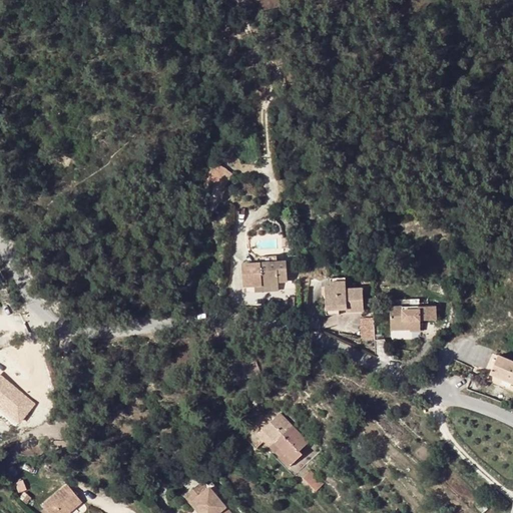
[(210,177),(224,187),(235,173),(220,162),(210,177)]
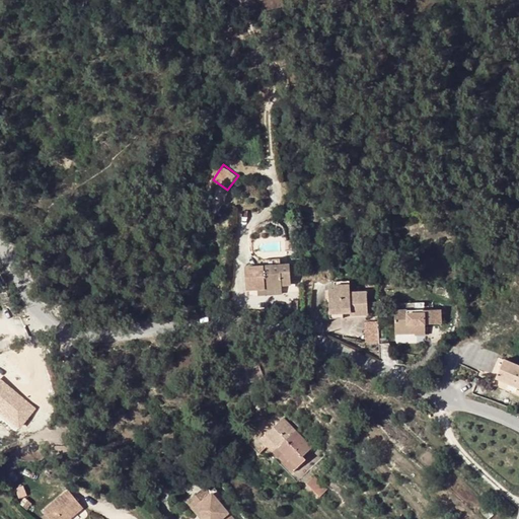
[(292,284),(290,265),(281,266),(264,267),(245,268),(246,290),(258,289),(283,287),(283,285),(292,284)]
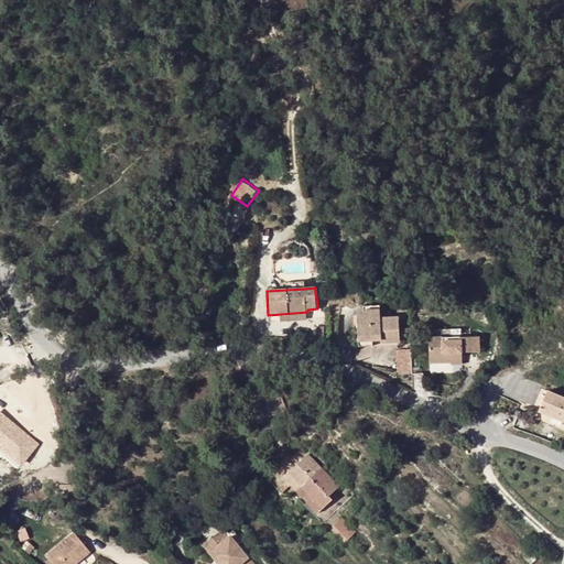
[(361,311),(377,310),(377,300),(361,301),(361,311)]
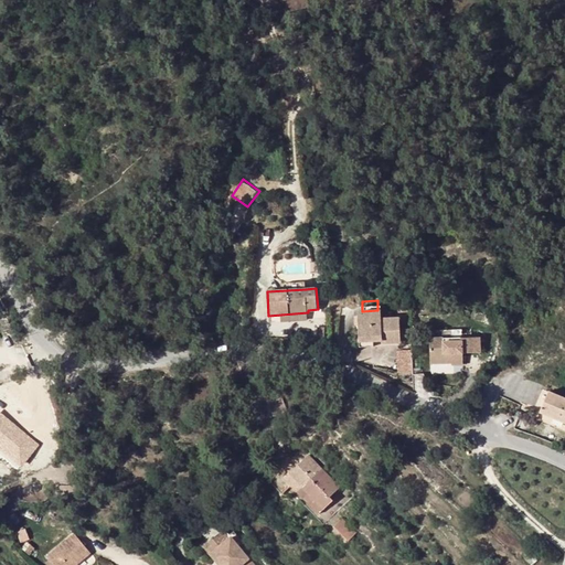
[(352,337),(372,337),(372,332),(381,332),(381,336),(381,338),(400,338),(397,312),(377,312),(377,310),(362,311),(351,311),(352,337)]
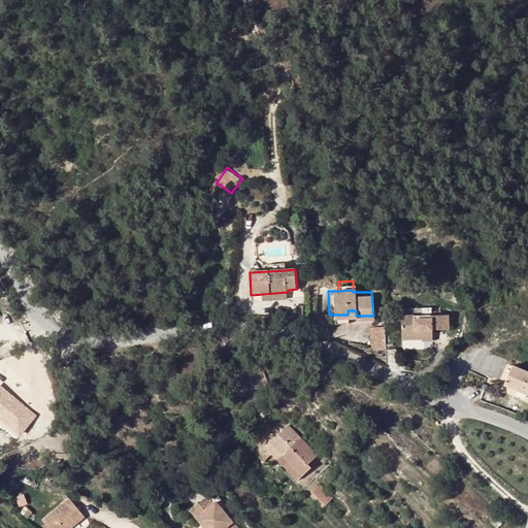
[(300,319),(308,318),(307,305),(300,305),(300,319)]
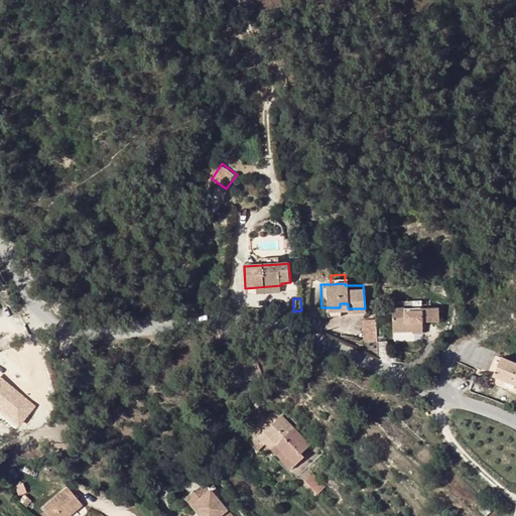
[(411,330),(421,330),(421,319),(434,320),(437,320),(437,304),(434,305),(421,305),(422,310),(403,310),(403,305),(393,305),(392,327),(411,327),(411,330)]
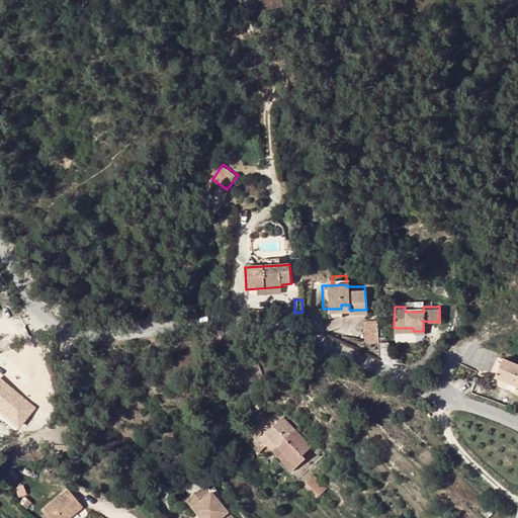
[(364,334),(377,334),(376,320),(364,321),(364,334)]
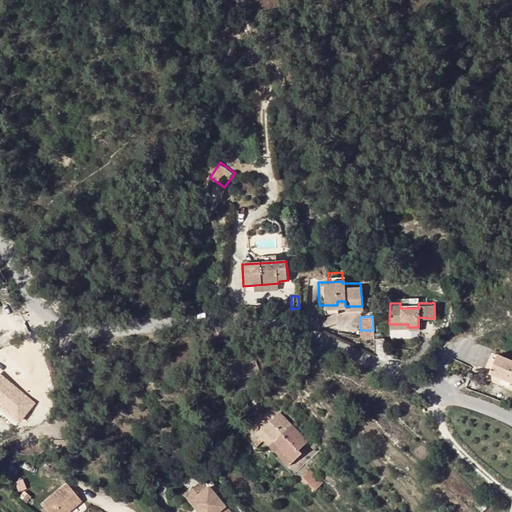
[(511,359),(499,354),(491,372),(511,381),(511,359)]
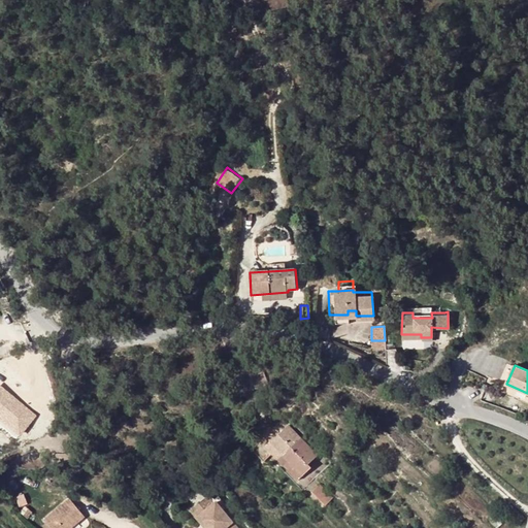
[(0,423),(21,437),(37,410),(0,386),(0,423)]
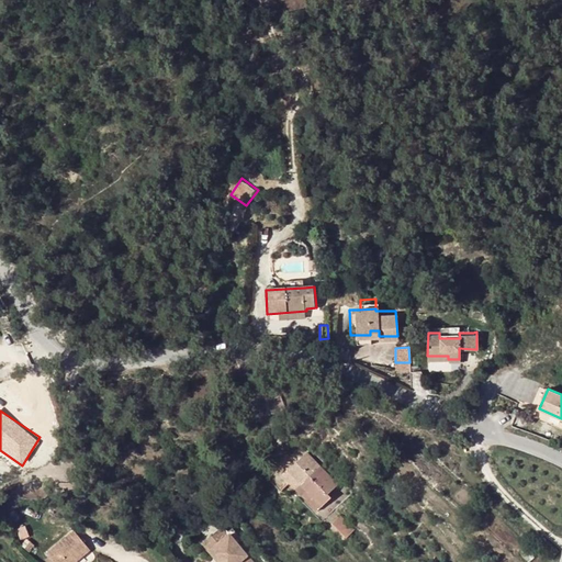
[(296,472),(305,482),(301,485),(323,506),(330,498),(328,495),(338,485),(311,459),(296,472)]
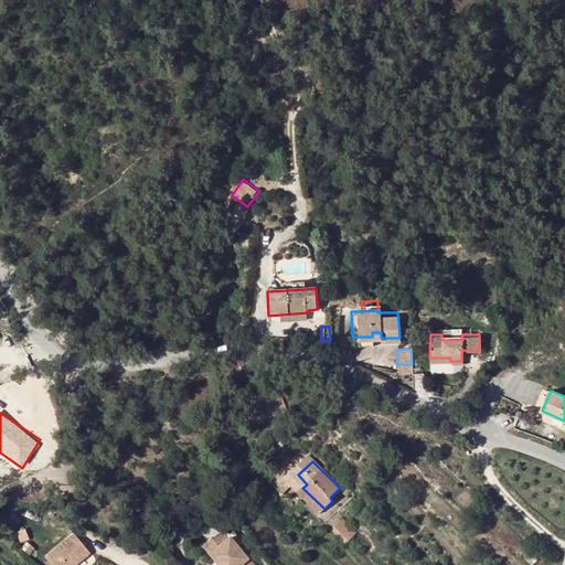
[(319,514),(324,509),(302,488),(307,484),(298,475),(289,484),(300,496),(319,514)]
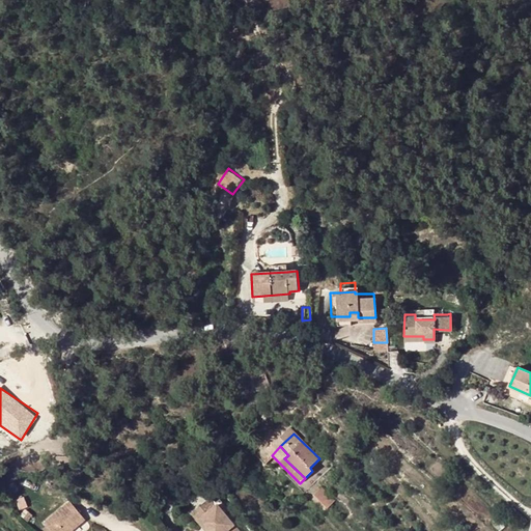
[(322,488),(314,495),(328,508),(335,502),(322,488)]
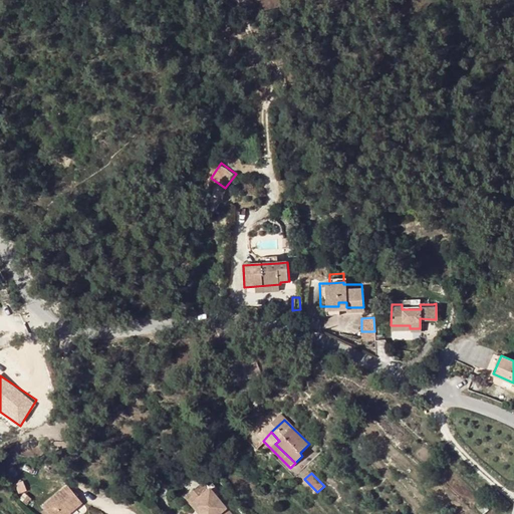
[(208,491),(202,484),(186,497),(192,504),(208,491)]
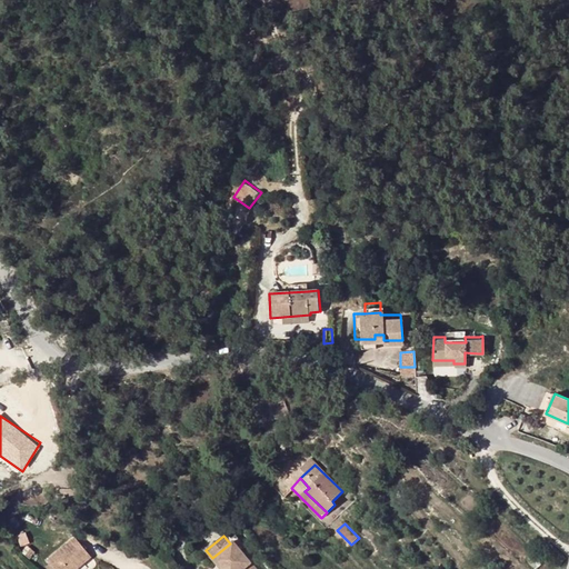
[(73,568),(88,558),(72,539),(45,560),(51,568),(73,568)]
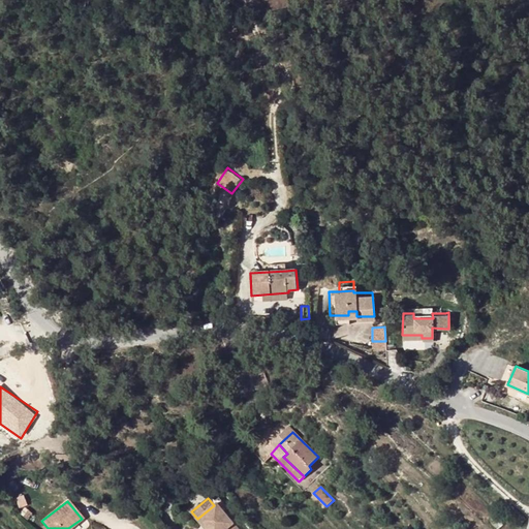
[(522,524),(525,520),(505,502),(502,506),(522,524)]
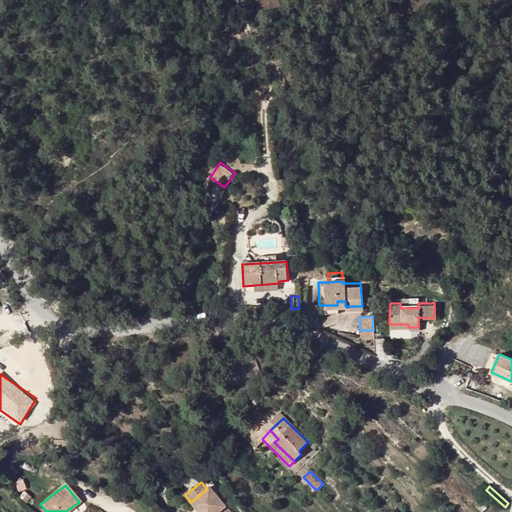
[(229,511),(209,488),(207,489),(191,502),(196,508),(199,506),(202,510),(200,511),(229,511)]
